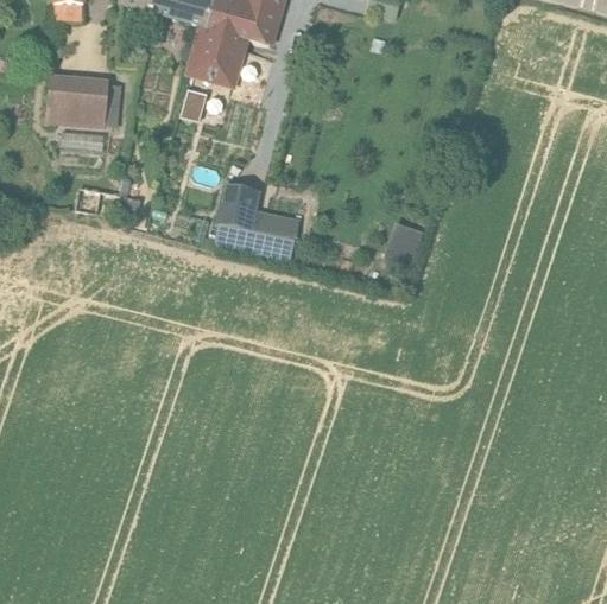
[(120,0),(119,4),(196,24),(185,69),(189,70),(190,70),(203,26),(206,27),(212,4),(210,4),(198,0),(120,0)]
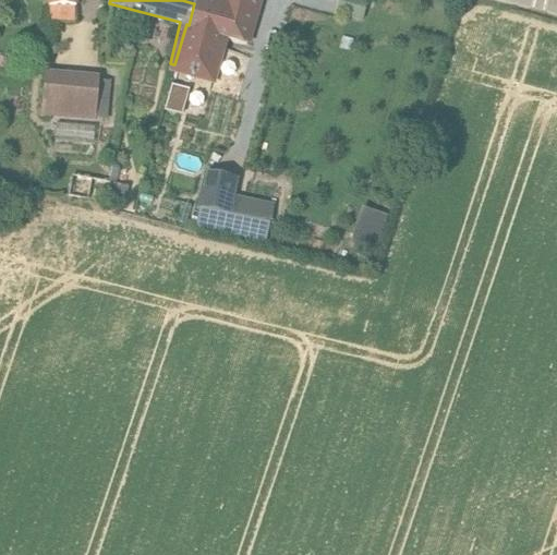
[(244,41),(247,43),(255,15),(254,15),(257,0),(220,0),(219,5),(202,0),(194,0),(193,3),(194,3),(189,25),(186,24),(174,64),(173,64),(172,70),(191,75),(190,77),(192,79),(193,75),(212,81),(218,55),(221,40),(228,41),(229,39),(244,44),(244,41)]
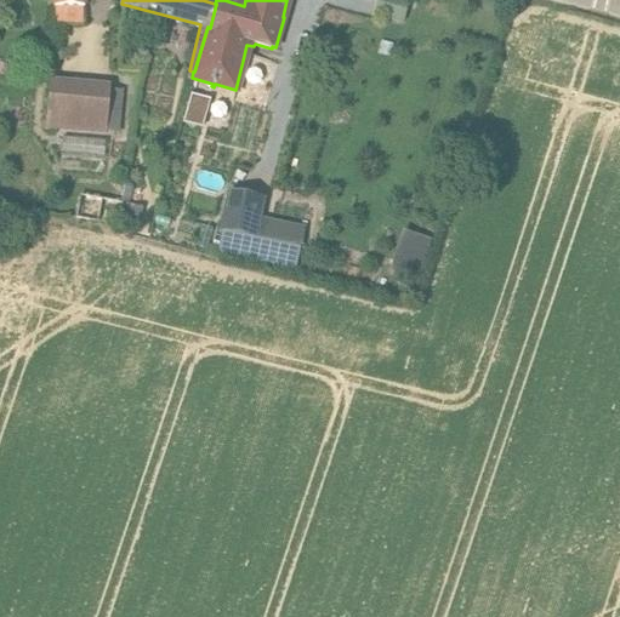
[(377,0),(375,13),(404,21),(409,0),(377,0)]
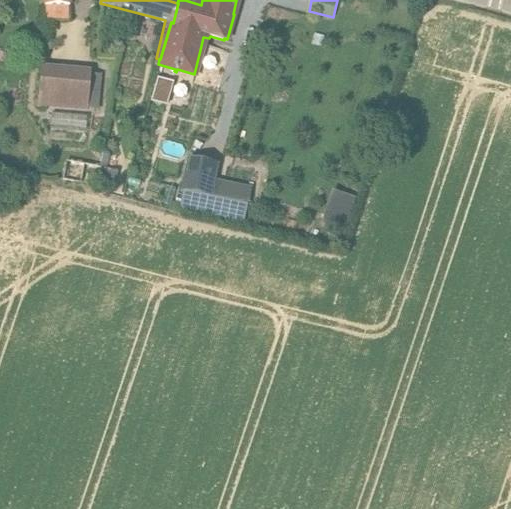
[(37,104),(88,108),(91,69),(41,65),(37,104)]
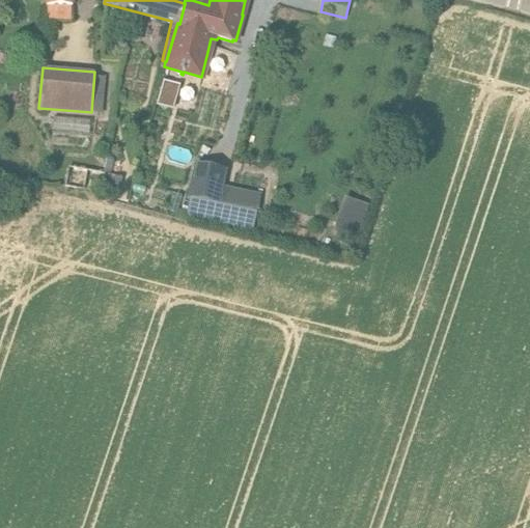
[(166,78),(160,102),(175,106),(183,82),(166,78)]
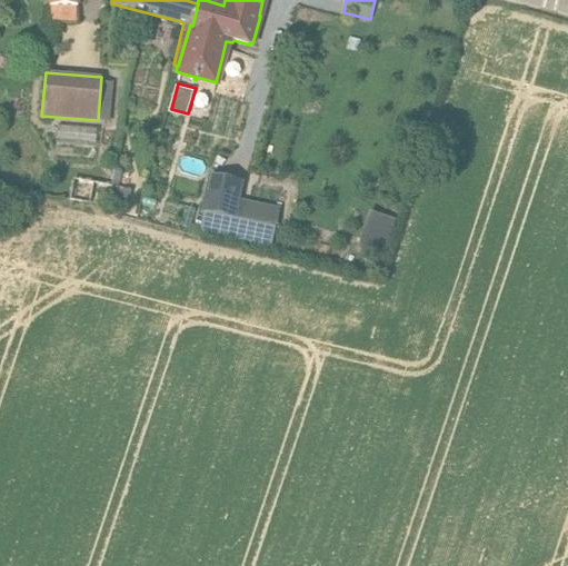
[(75,177),(70,197),(108,205),(112,185),(115,168),(101,165),(99,181),(75,177)]
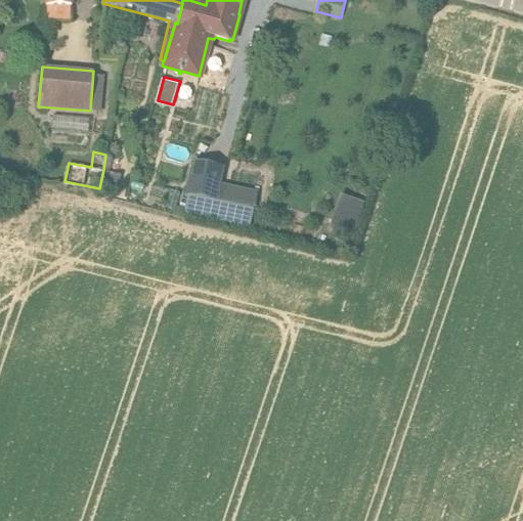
[(185,192),(216,199),(255,207),(258,190),(220,182),(223,166),(192,160),(185,192)]
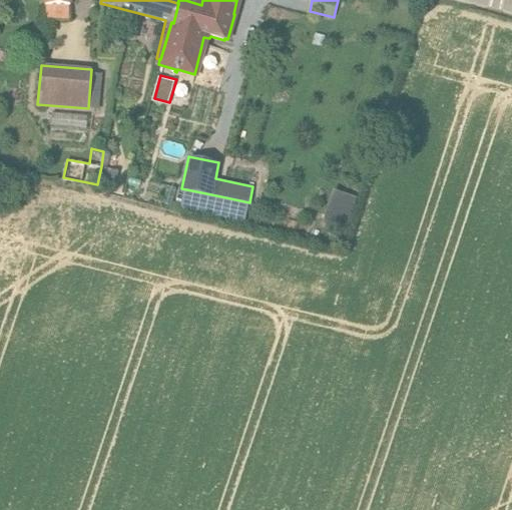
[(101,166),(97,184),(116,188),(120,169),(101,166)]
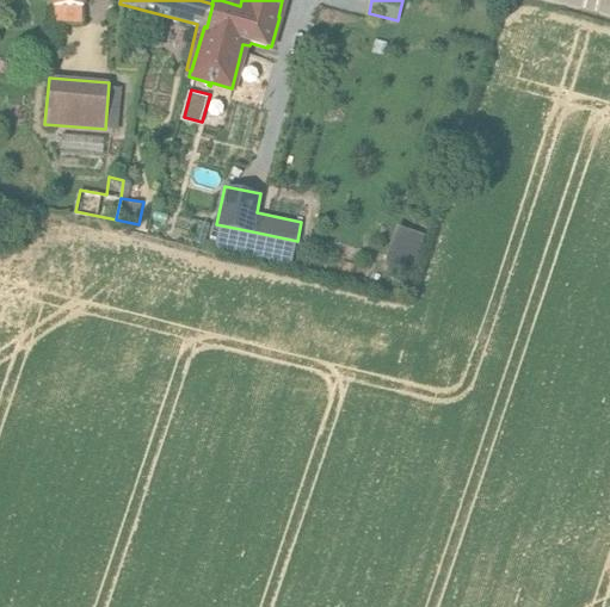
[(416,273),(427,231),(399,223),(387,265),(416,273)]
